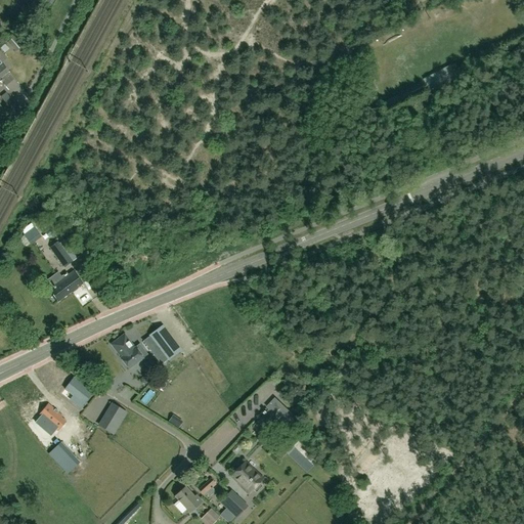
[(7,43),(15,52),(23,46),(14,37),(7,43)]
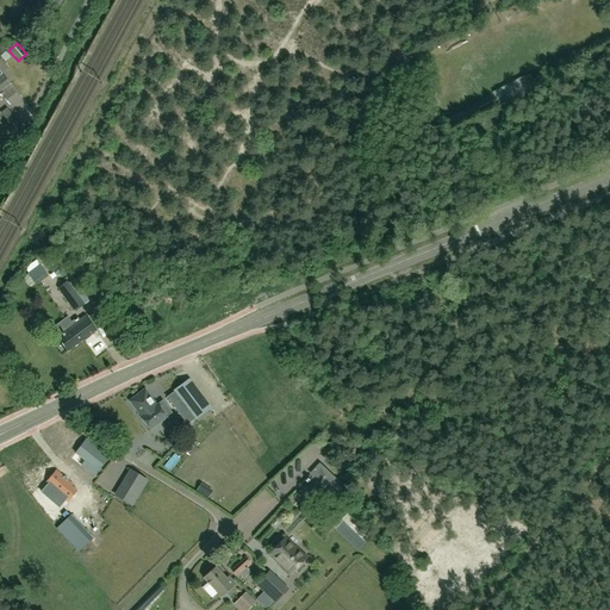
[(31,63),(26,69),(33,75),(38,69),(31,63)]
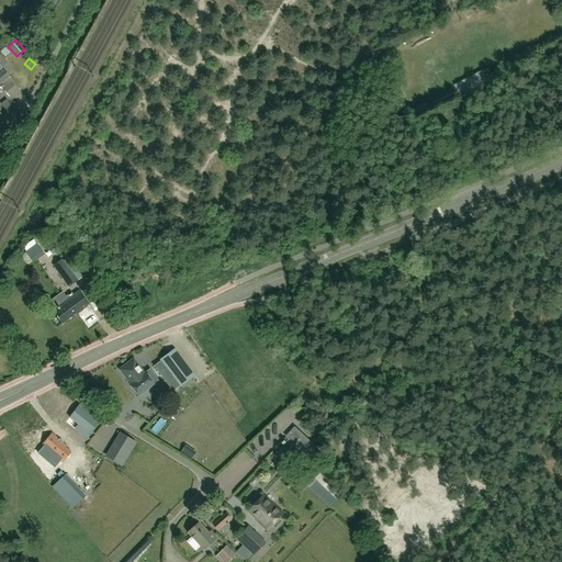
[(2,68),(0,69),(0,85),(10,77),(2,68)]
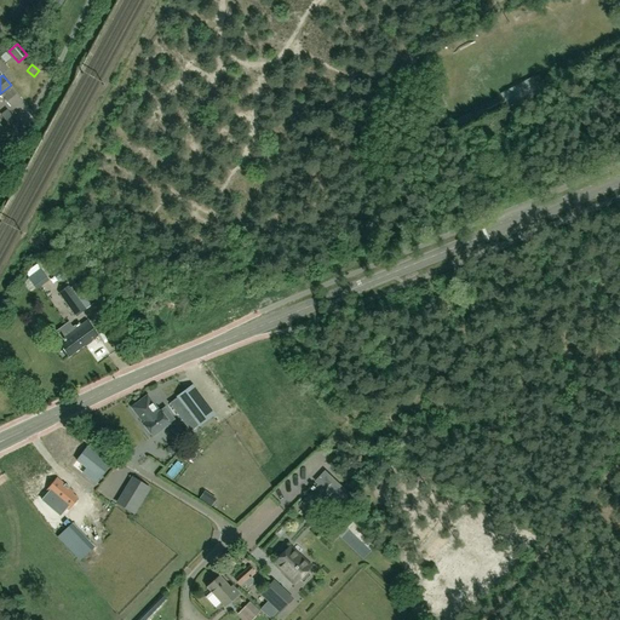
[(510,109),(541,93),(533,78),(501,93),(510,109)]
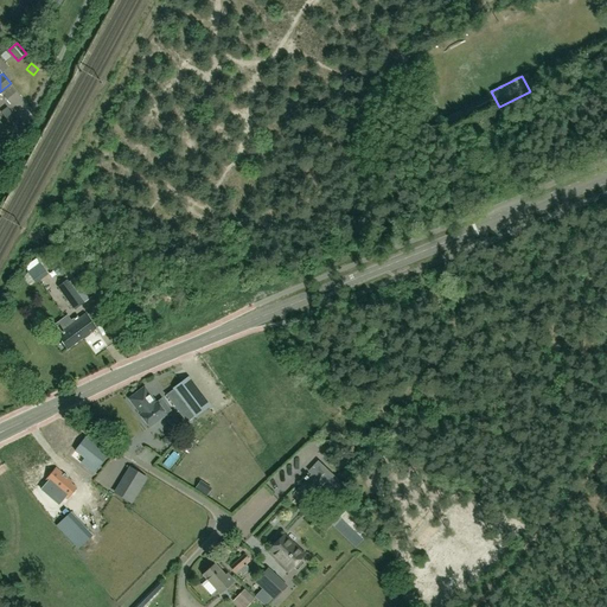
[(26,273),(32,281),(45,272),(39,263),(26,273)]
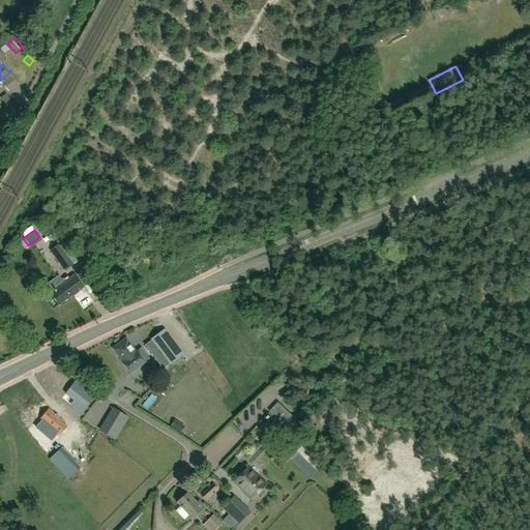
[(59,245),(51,253),(55,258),(64,271),(74,264),(63,252),(59,245)]
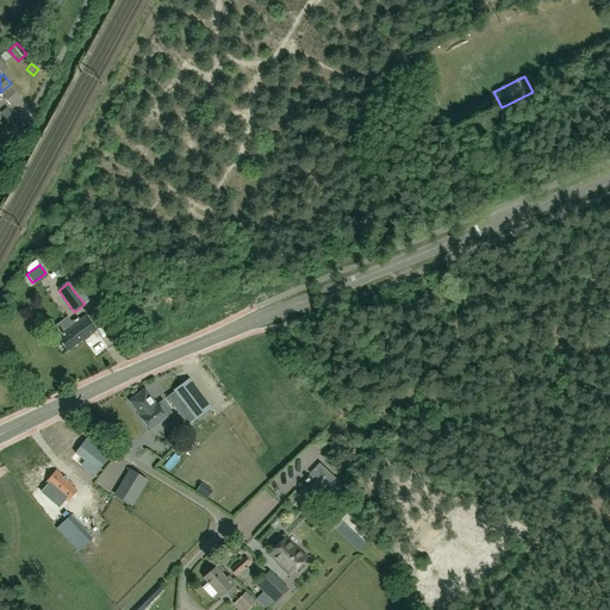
[(64,316),(69,322),(78,316),(73,310),(64,316)]
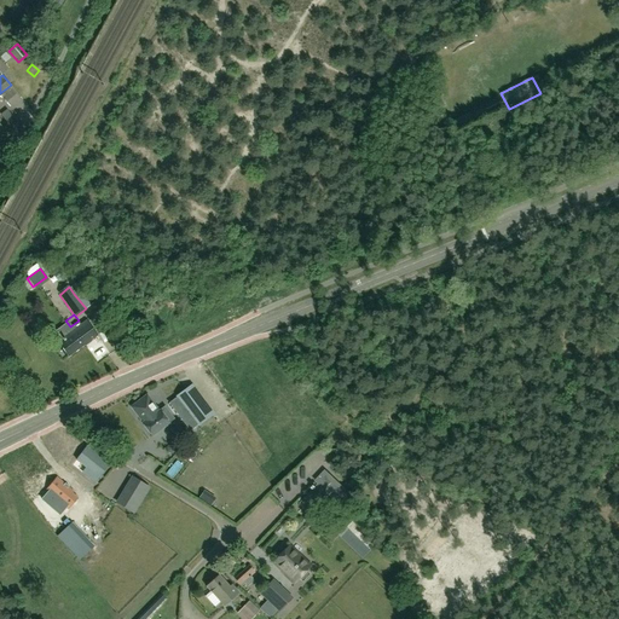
[(58,342),(69,357),(97,335),(86,320),(58,342)]
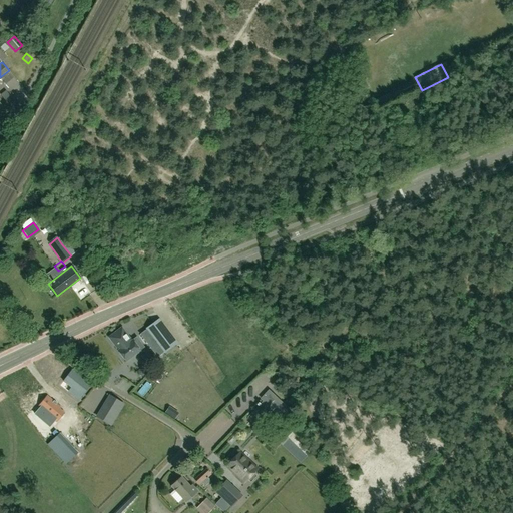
[(111,281),(108,275),(101,278),(103,284),(111,281)]
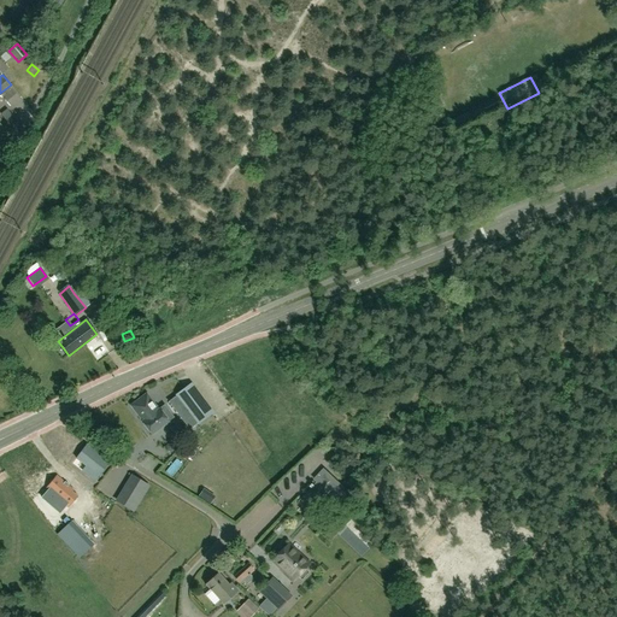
[(175,395),(198,424),(213,412),(192,383),(175,395)]
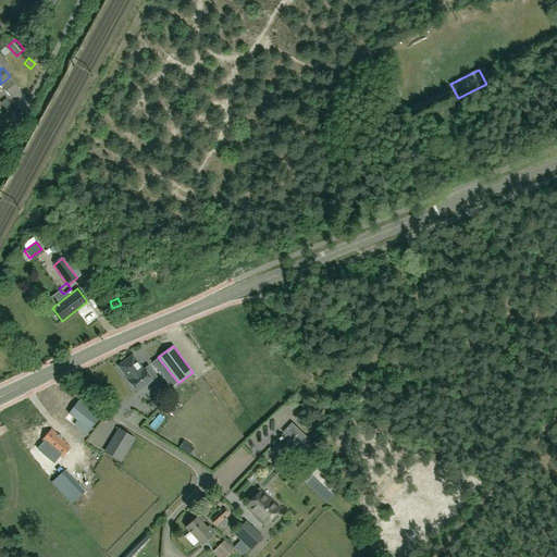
[(144,366),(135,354),(120,366),(130,380),(128,381),(137,393),(157,378),(148,366),(143,369),(141,368),(144,366)]
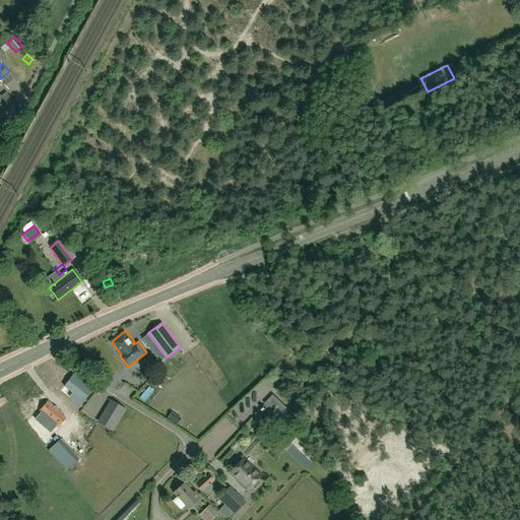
[(73,375),(57,393),(69,403),(81,388),(84,391),(87,388),(73,375)]
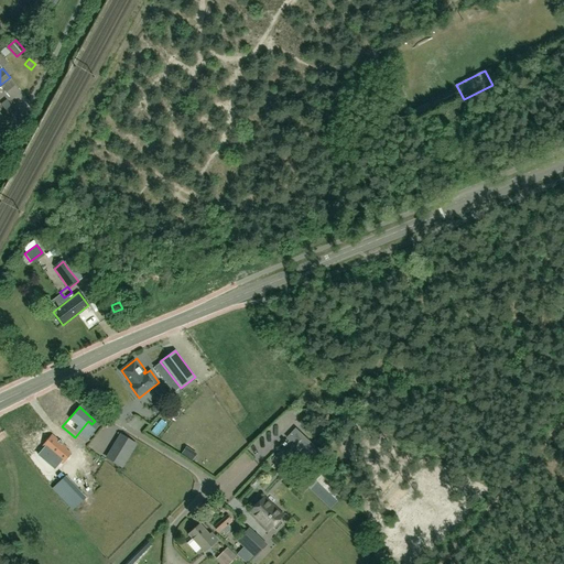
[(306,423),(328,422),(328,412),(306,412),(306,423)]
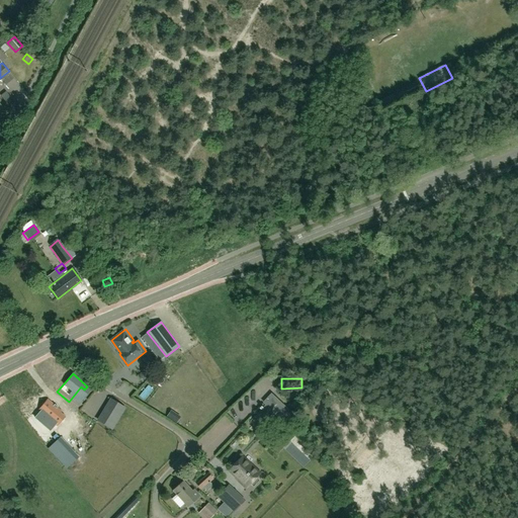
[(109,398),(96,420),(111,429),(124,408),(109,398)]
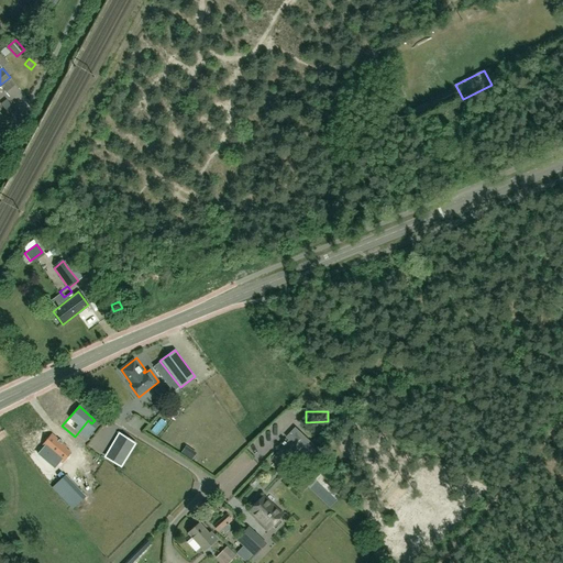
[(44,448),(37,454),(54,468),(61,462),(62,463),(70,453),(65,449),(66,448),(52,434),(42,445),(44,448)]
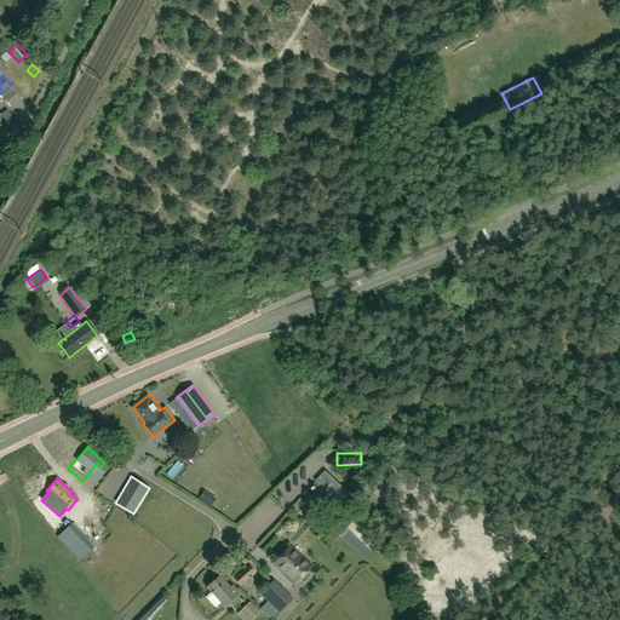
[(320,483),(300,504),(310,514),(329,493),(320,483)]
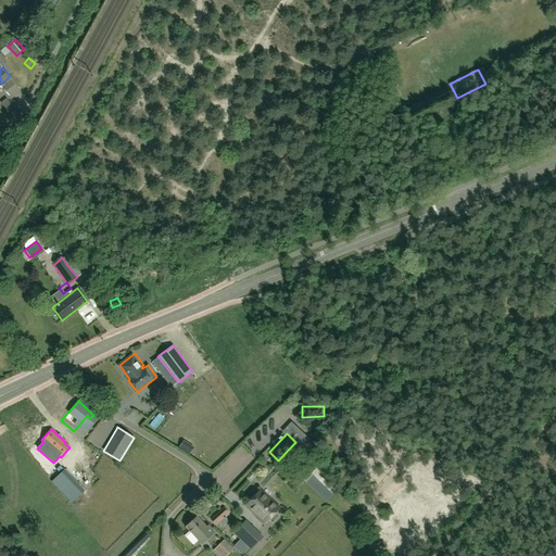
[(272,472),(277,465),(272,460),(266,468),(272,472)]
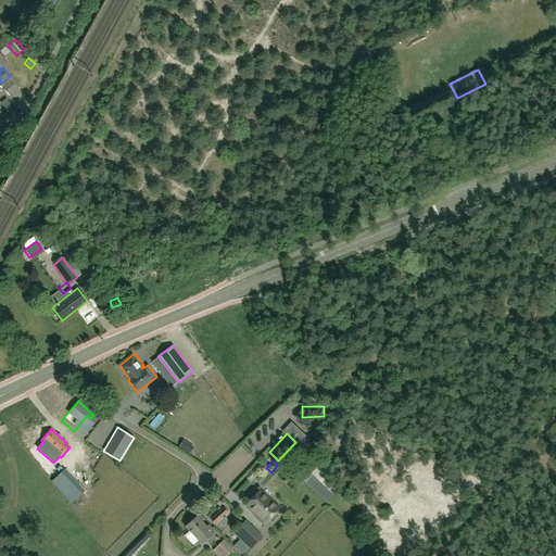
[(83,490),(89,495),(95,489),(70,464),(66,467),(86,487),(83,490)]
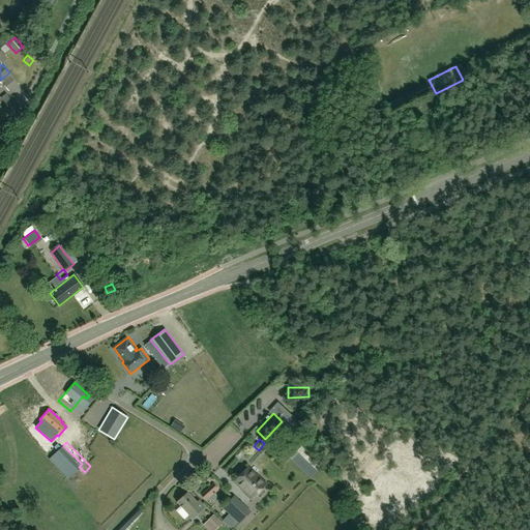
[(146,442),(144,451),(154,453),(156,444),(146,442)]
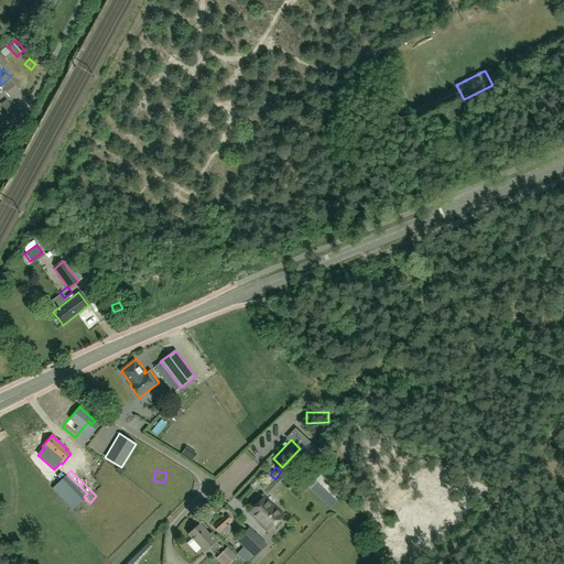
[(65,476),(52,488),(73,510),(85,498),(65,476)]
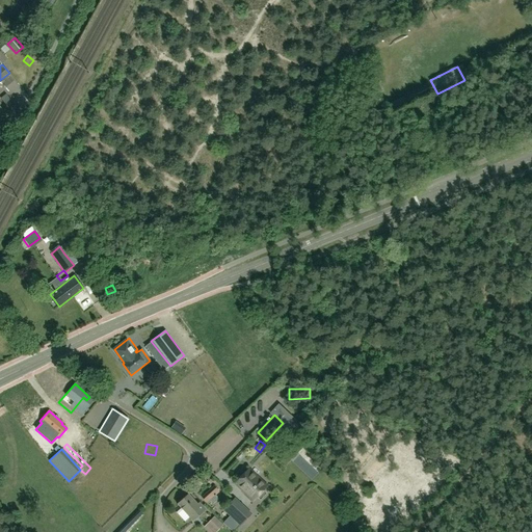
[(263,490),(267,486),(248,469),(235,484),(254,501),(257,498),(259,499),(265,491),(263,490)]
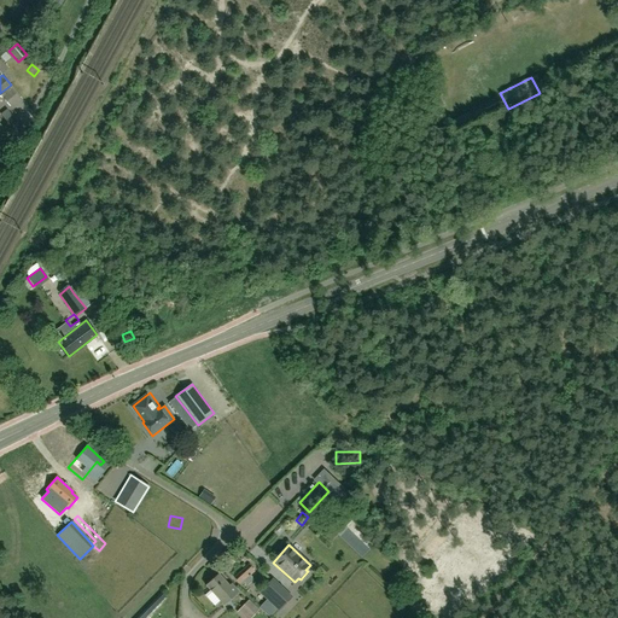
[(245,587),(254,579),(251,576),(255,572),(248,565),(234,578),(240,584),(243,583),(245,587)]
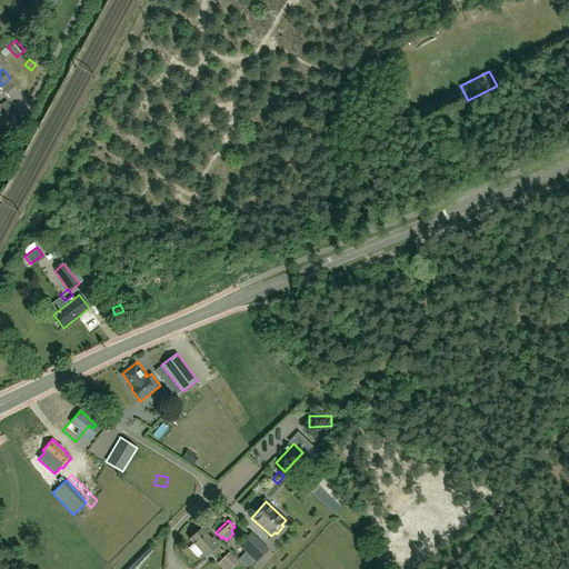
[(193,543),(188,548),(197,558),(202,553),(206,557),(216,548),(220,543),(213,537),(210,539),(201,529),(189,539),(193,543)]
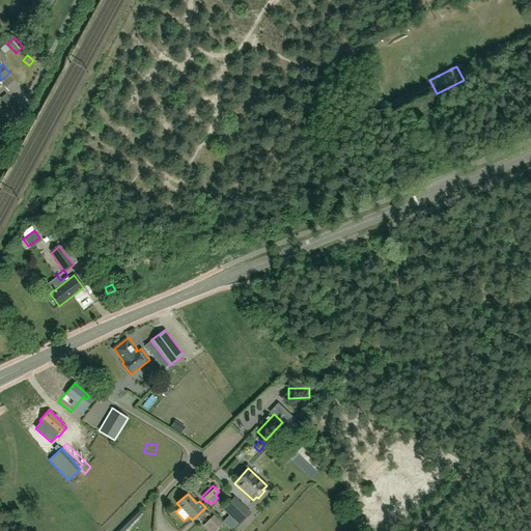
[(233,497),(222,509),(239,525),(245,519),(241,514),(246,508),(233,497)]
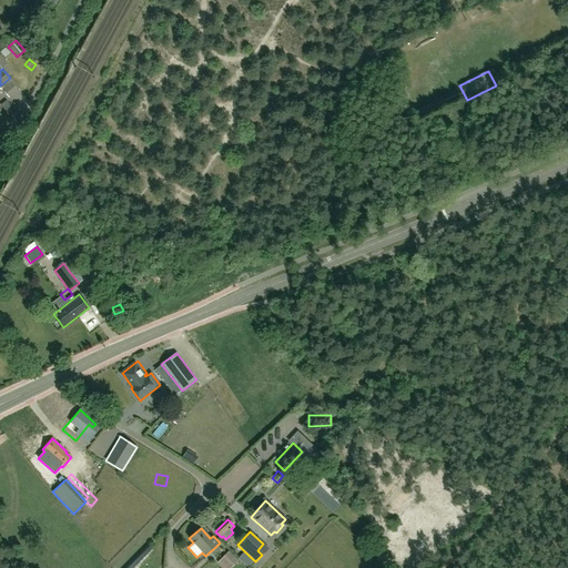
[(149,545),(134,559),(139,564),(153,549),(149,545)]
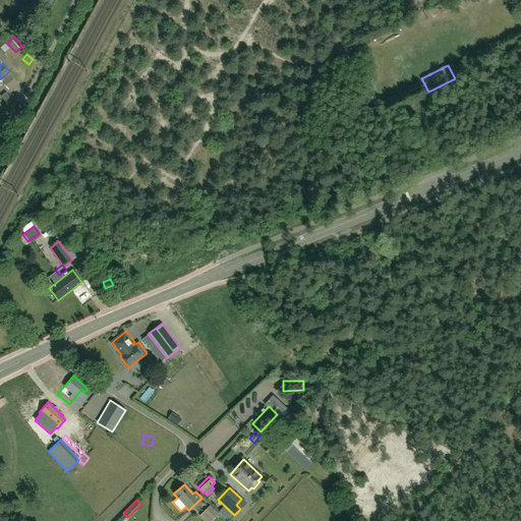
[(210,506),(205,512),(213,520),(218,514),(210,506)]
